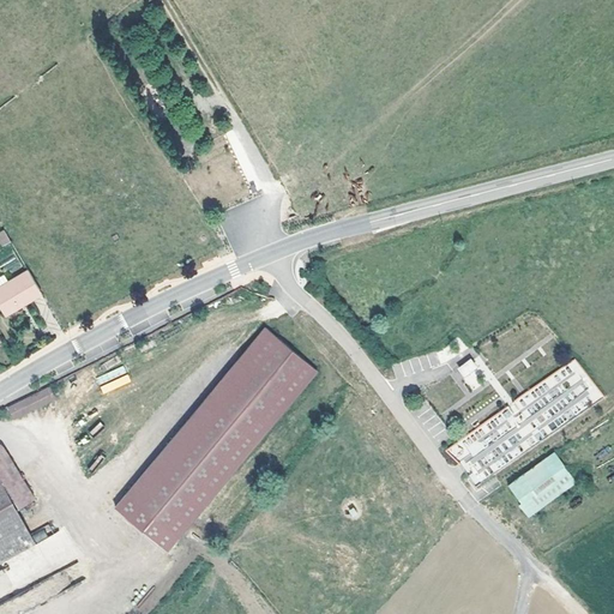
[(10,242),(4,232),(0,233),(0,242),(2,247),(10,242)]
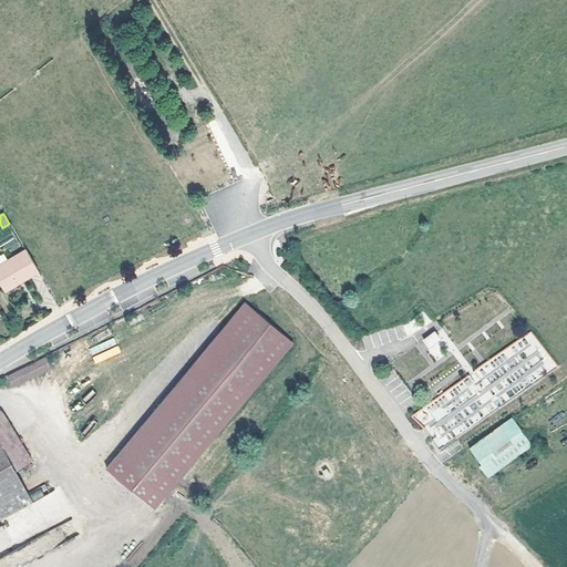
[(8,261),(18,256),(12,248),(0,255),(0,270),(10,265),(8,261)]
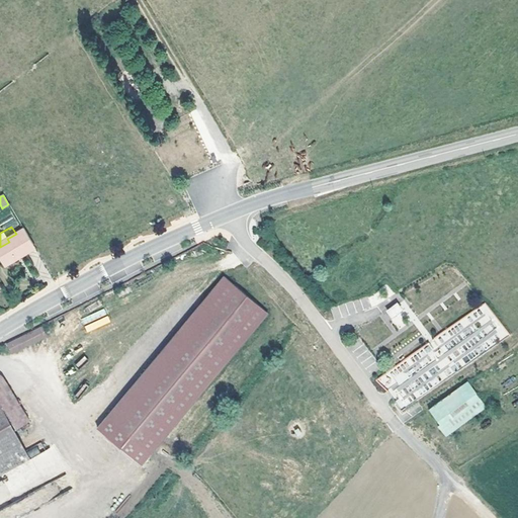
[(9,242),(0,247),(0,259),(4,267),(18,259),(16,256),(29,248),(30,250),(32,249),(31,248),(34,247),(23,229),(16,234),(7,239),(9,242)]
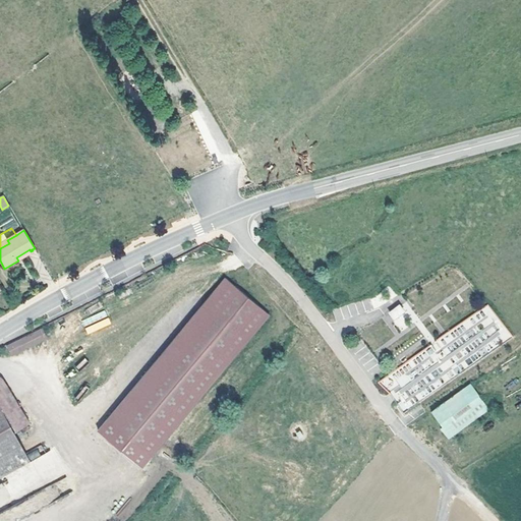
[(270,315),(226,279),(206,302),(218,312),(118,429),(150,457),(270,315)]
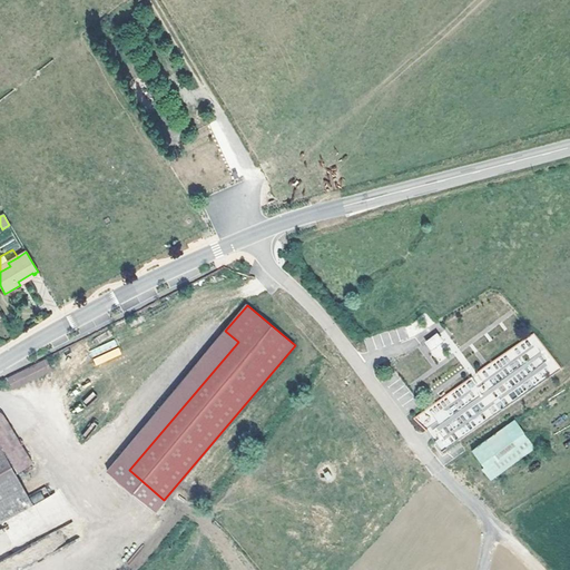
[(404,326),(396,328),(401,341),(409,338),(404,326)]
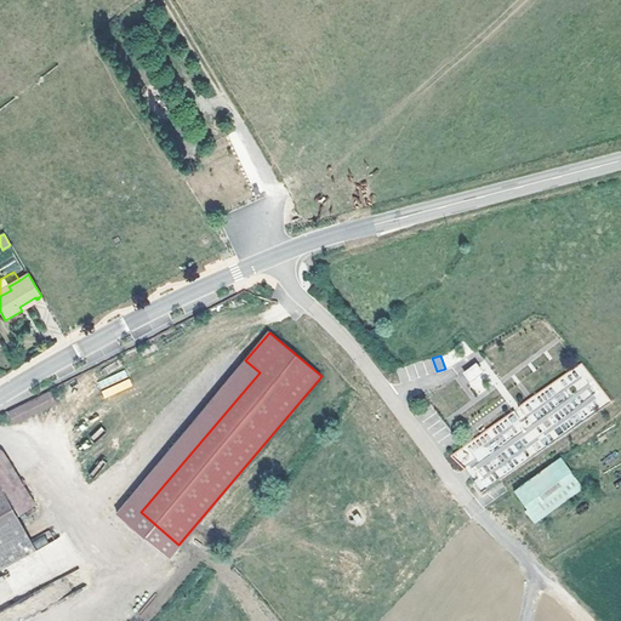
[(245,360),(126,500),(141,512),(260,372),(245,360)]
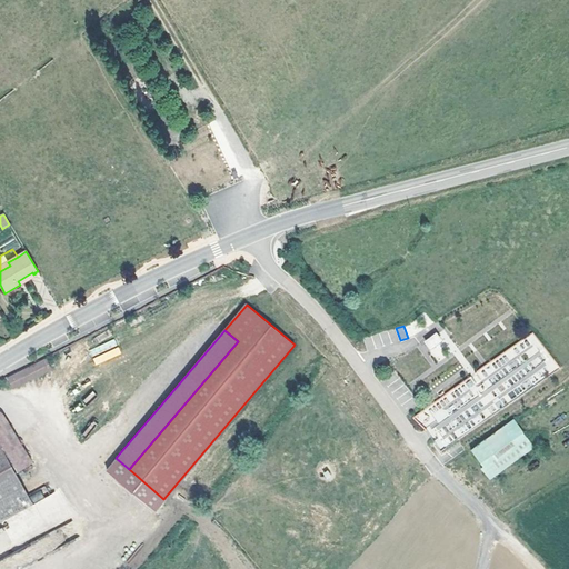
[(430,350),(442,340),(436,331),(422,341),(430,350)]
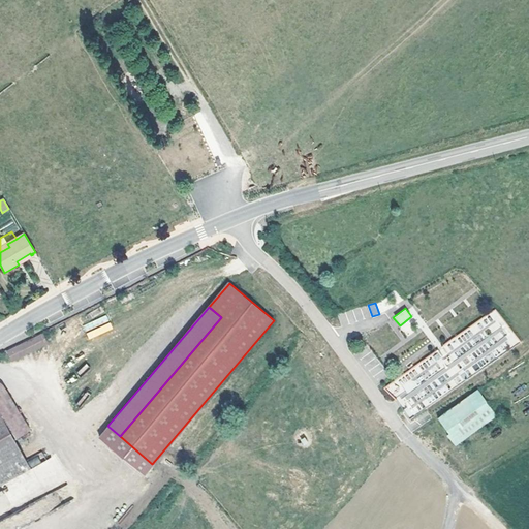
[(499,311),(384,382),(405,416),(521,345),(499,311)]
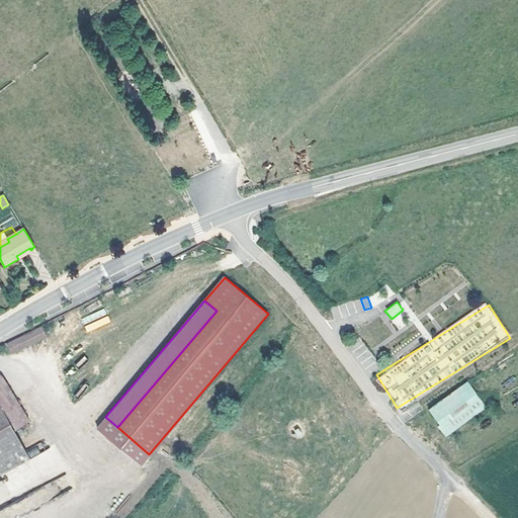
[(391,319),(398,330),(407,325),(399,314),(391,319)]
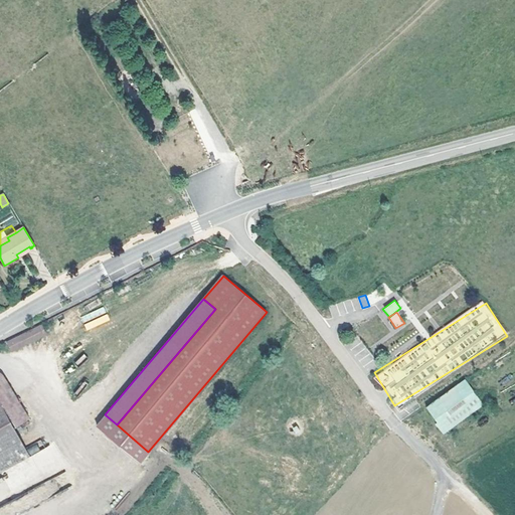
[(44,334),(40,325),(6,342),(11,351),(44,334)]
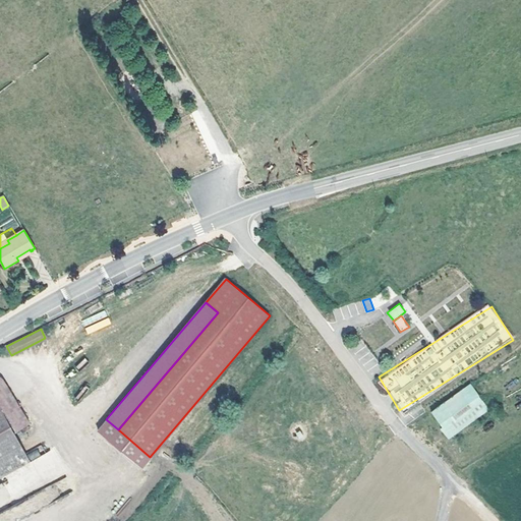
[(2,381),(0,381),(0,406),(17,431),(30,424),(2,381)]
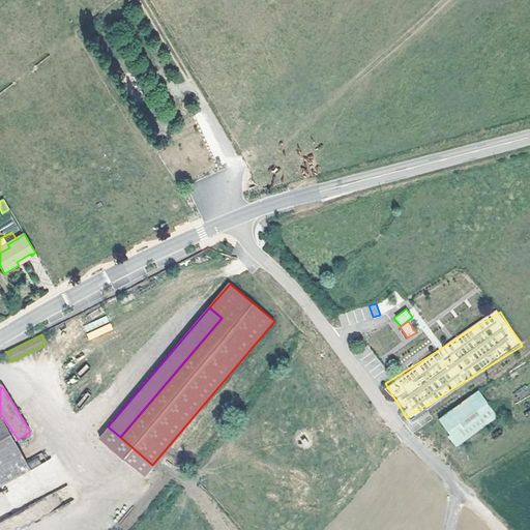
[(452,439),(482,417),(474,406),(478,404),(475,399),(441,423),(452,439)]
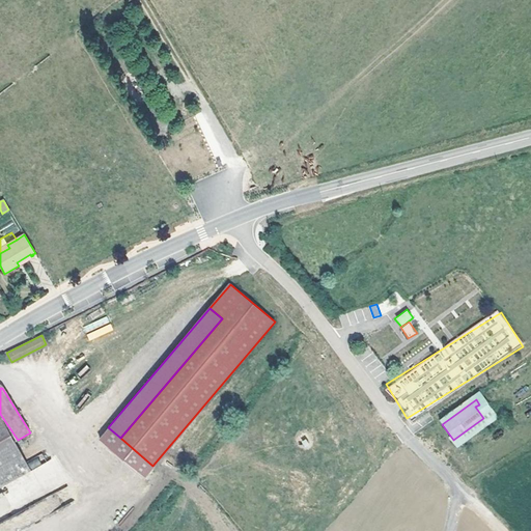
[(0,485),(30,470),(1,417),(0,417),(0,485)]
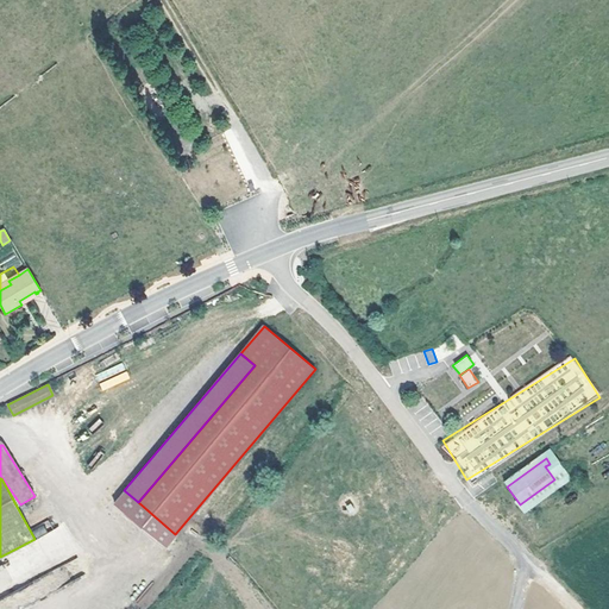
[(32,529),(36,538),(48,533),(44,525),(32,529)]
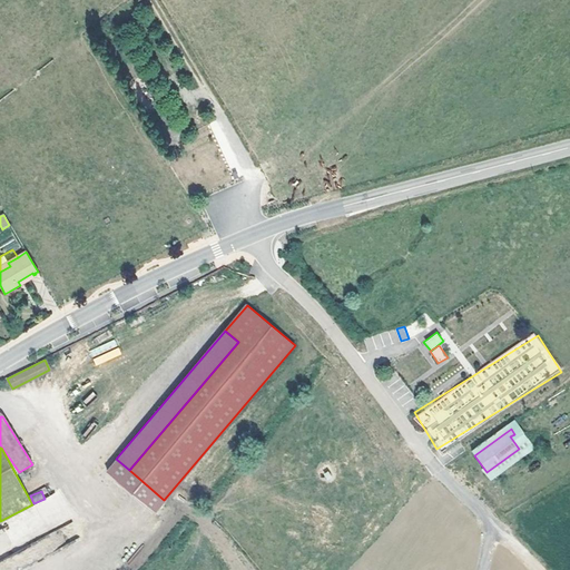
[(0,569),(21,569),(43,561),(37,544),(0,560),(0,569)]
